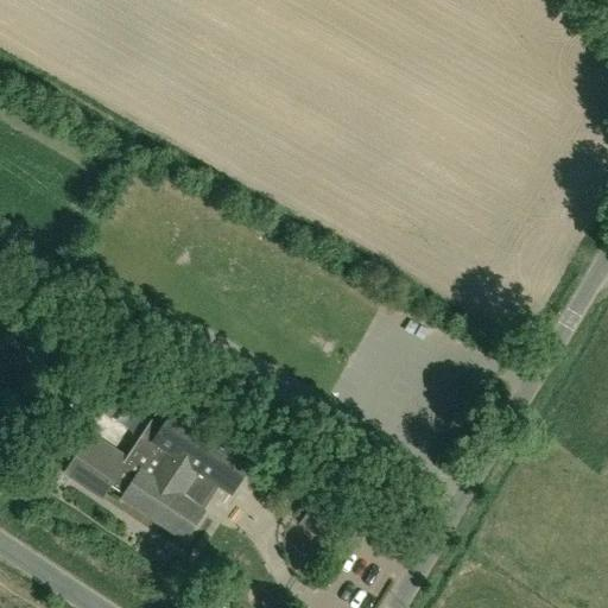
[(105,392),(88,381),(77,397),(93,409),(105,392)]
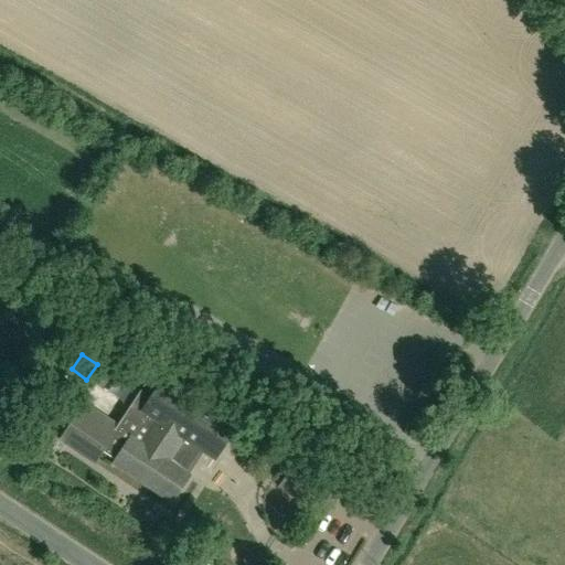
[(180,397),(187,386),(156,366),(117,426),(84,405),(61,440),(95,462),(102,451),(116,461),(115,462),(168,498),(201,448),(210,454),(227,428),(180,397)]
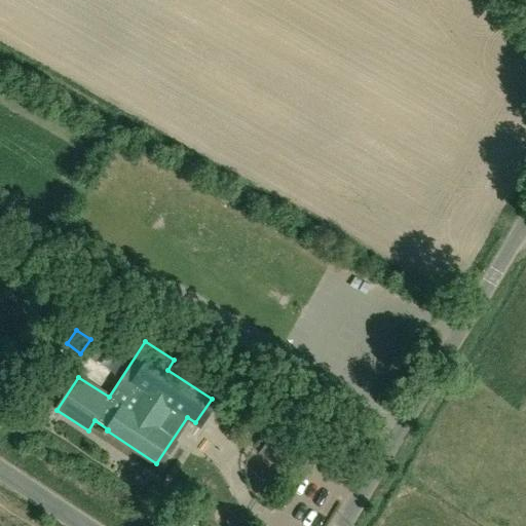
[(285,467),(292,458),(268,442),(261,452),(285,467)]
